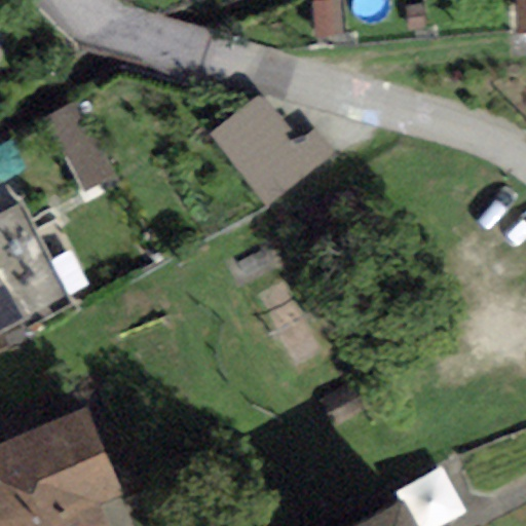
[(525,0),(515,0),(517,33),(525,32),(525,0)]
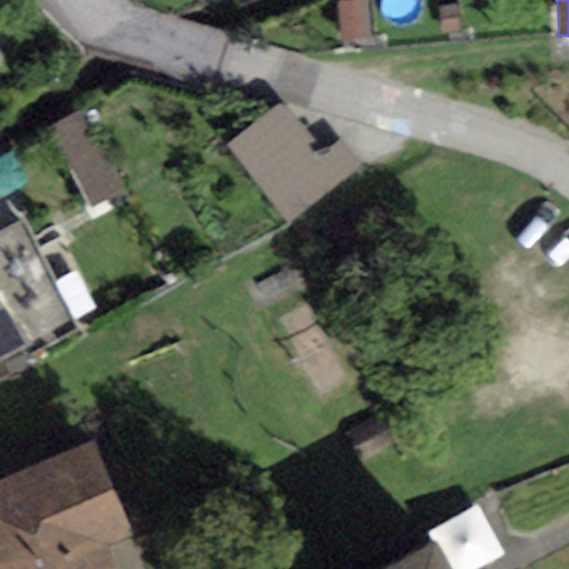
[(333,168),(289,109),(241,145),(268,179),(248,195),(288,248),(378,181),(356,152),(333,168)]
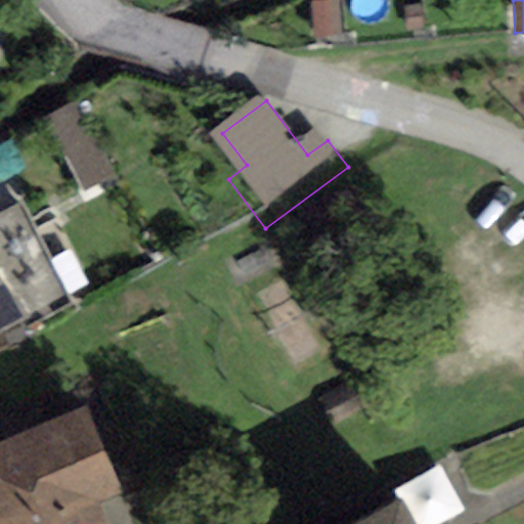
[(20,202),(0,211),(0,335),(70,301),(20,202)]
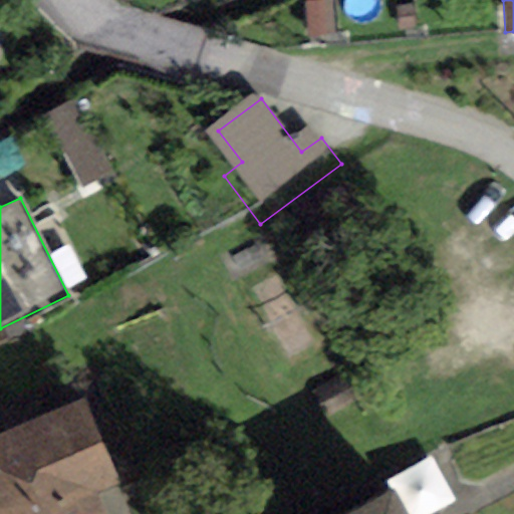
[(82,400),(0,435),(0,513),(125,513),(114,487),(120,485),(82,400)]
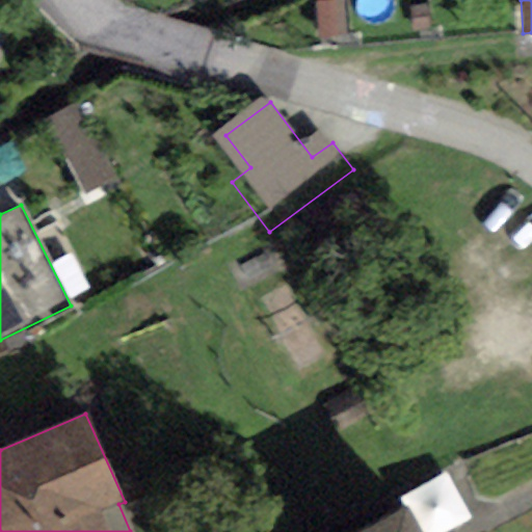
[(420,531),(406,507),(361,531),(420,531)]
